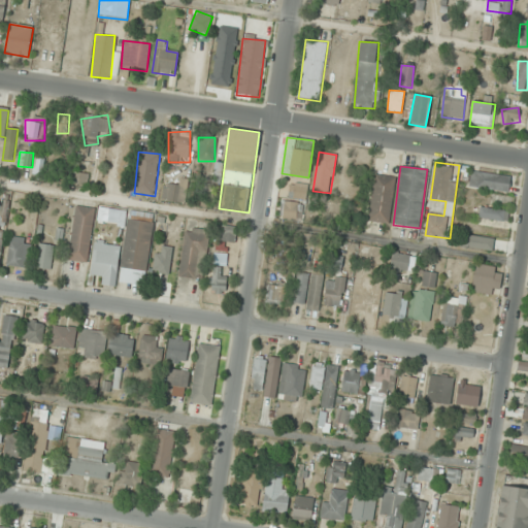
[(470,188),(509,191),(510,175),(471,172),(470,188)]
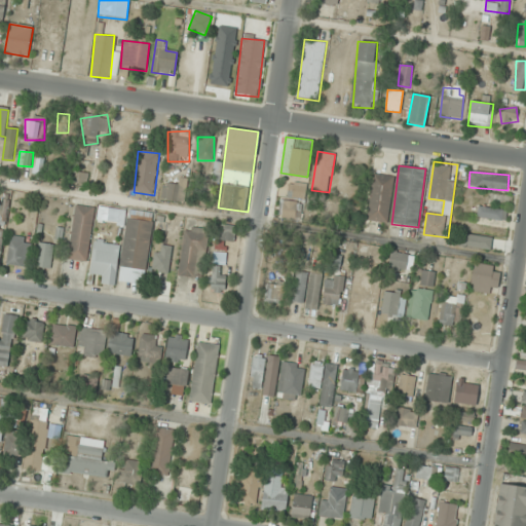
[(393,176),(373,173),(366,220),(387,223),(393,176)]
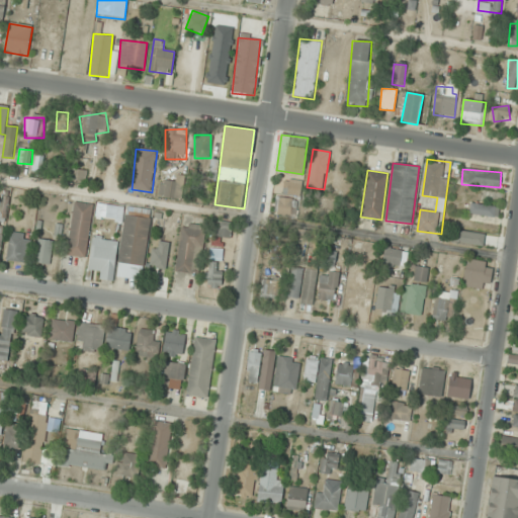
[(86,171),(74,171),(74,180),(86,180),(86,171)]
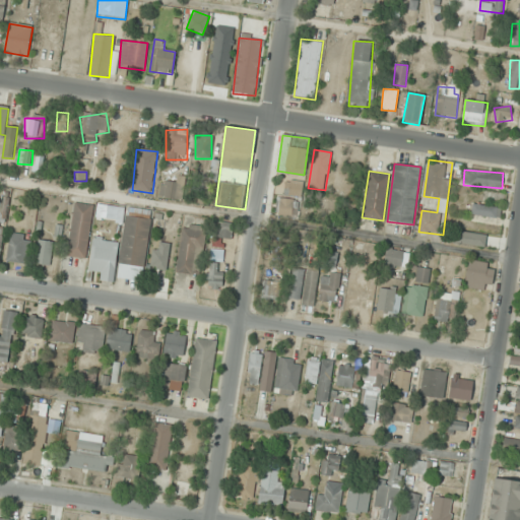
[(184,177),(176,177),(176,181),(161,181),(161,198),(184,198),(184,177)]
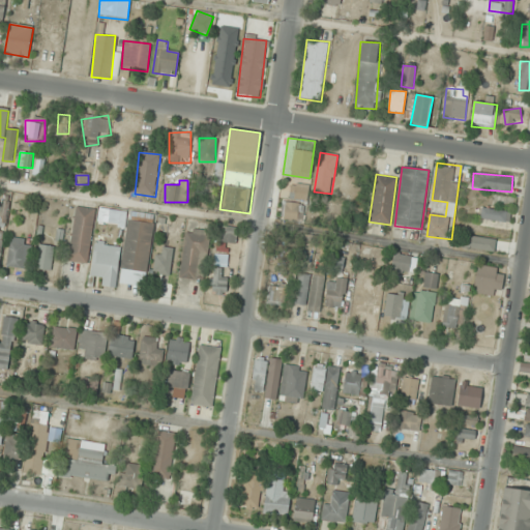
[(300,204),(283,202),(281,219),(299,222),(300,204)]
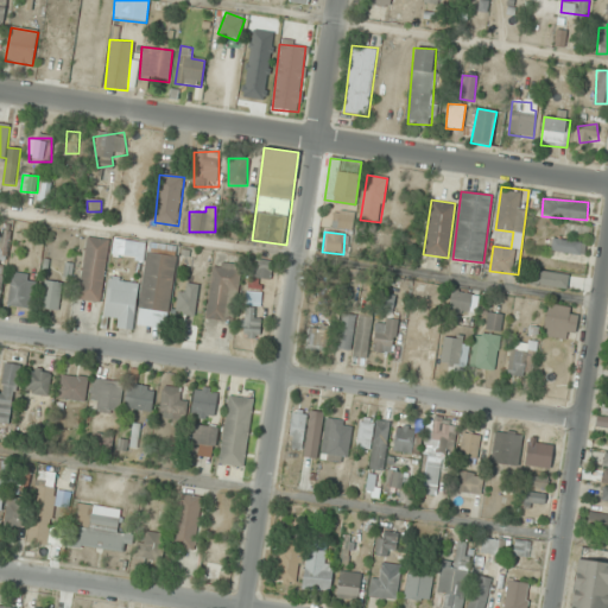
[(101,302),(108,240),(86,238),(80,299),(101,302)]
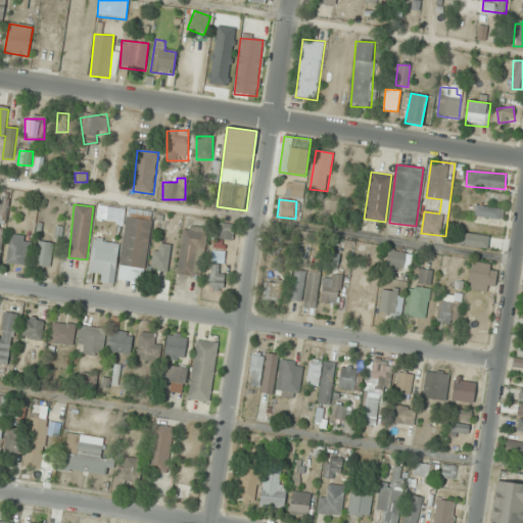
[(502,220),(503,208),(475,205),(474,216),(502,220)]
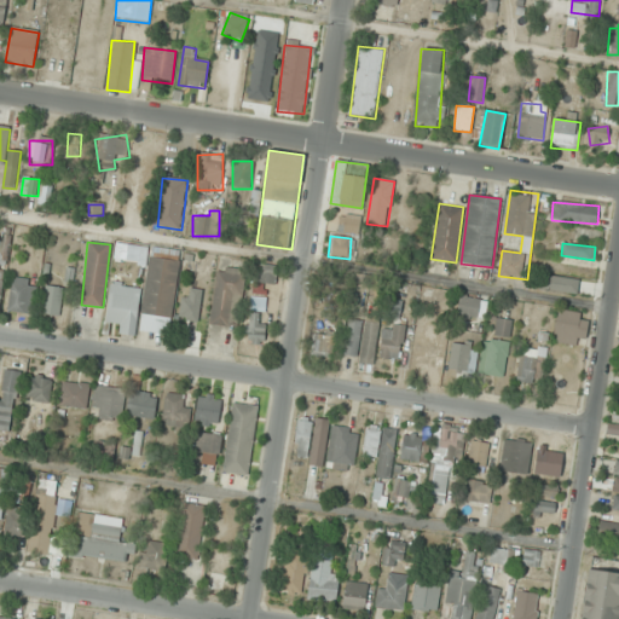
[(146,248),(117,244),(116,259),(145,262),(146,248)]
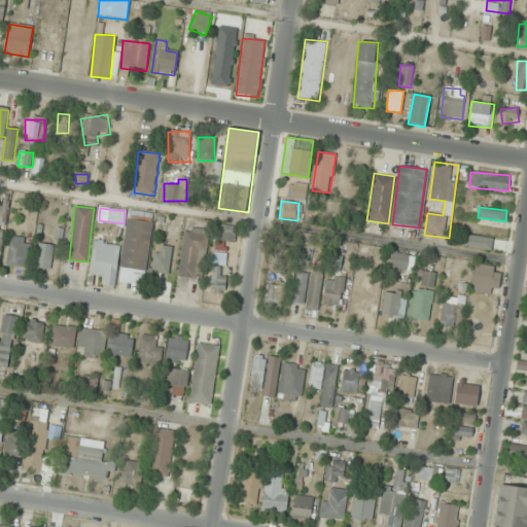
[(118,282),(145,285),(153,221),(127,217),(118,282)]
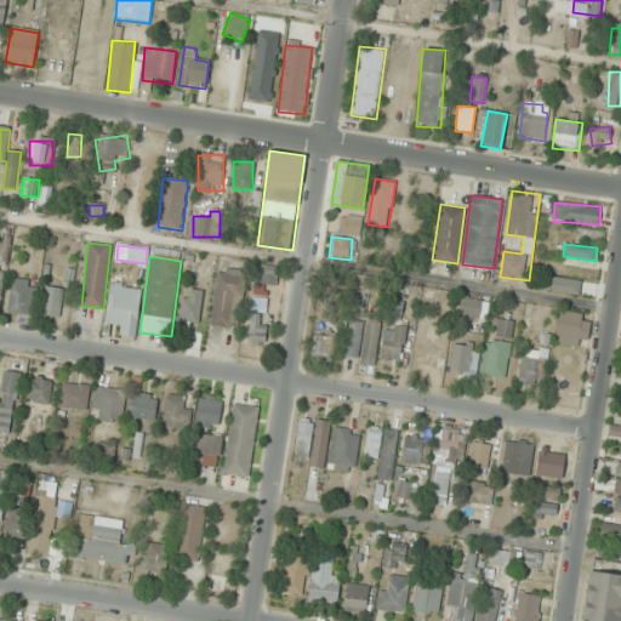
[(278,285),(278,267),(258,267),(258,285),(278,285)]
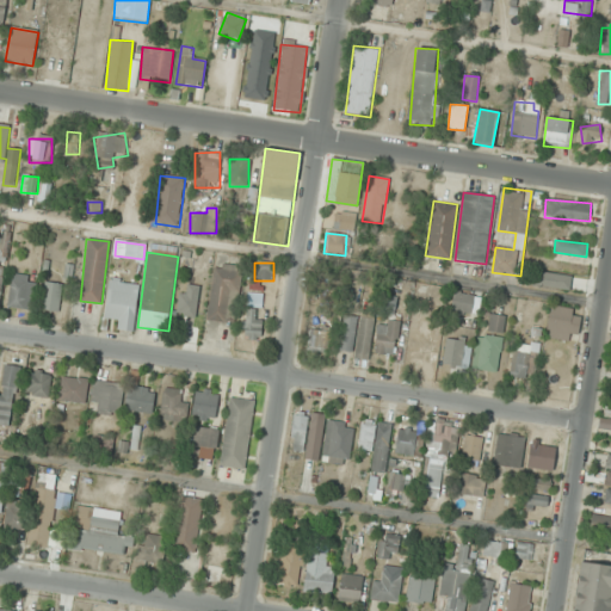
[(238,322),(241,266),(213,264),(209,320),(238,322)]
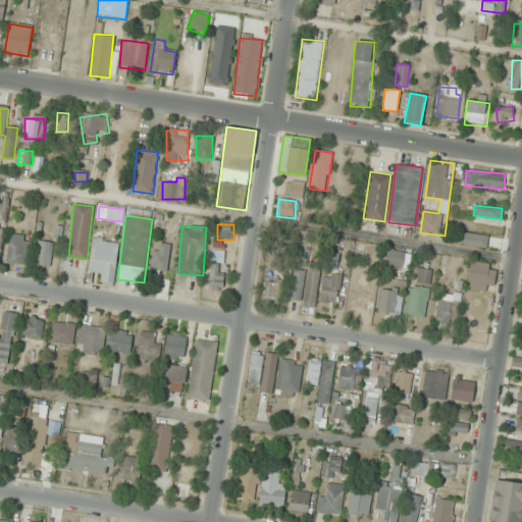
[(496,246),(497,236),(462,231),(461,243),(496,246)]
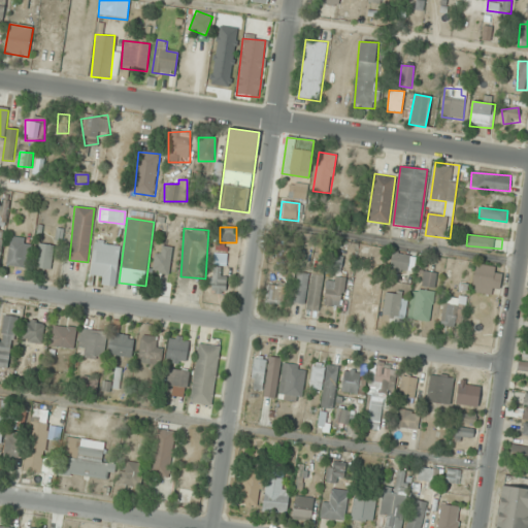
[(116,287),(120,244),(94,241),(91,275),(102,276),(101,285),(116,287)]
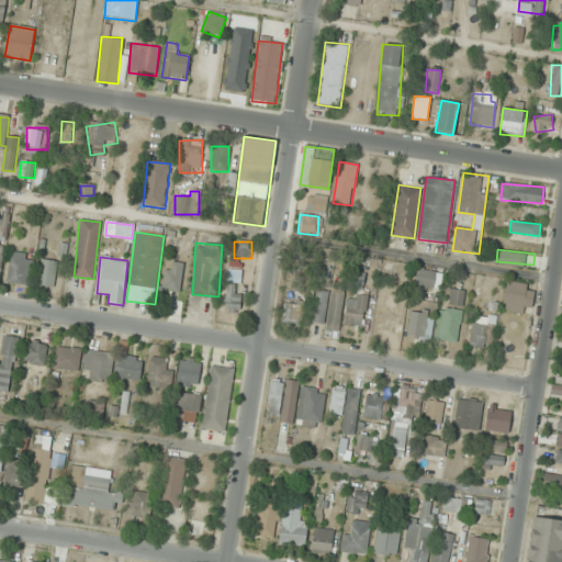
[(30,283),(30,259),(9,258),(8,283),(30,283)]
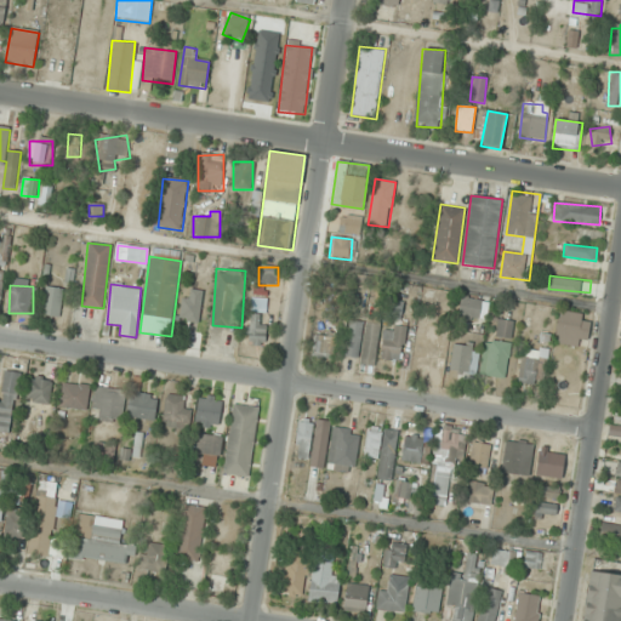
[(61,317),(62,289),(47,288),(45,315),(61,317)]
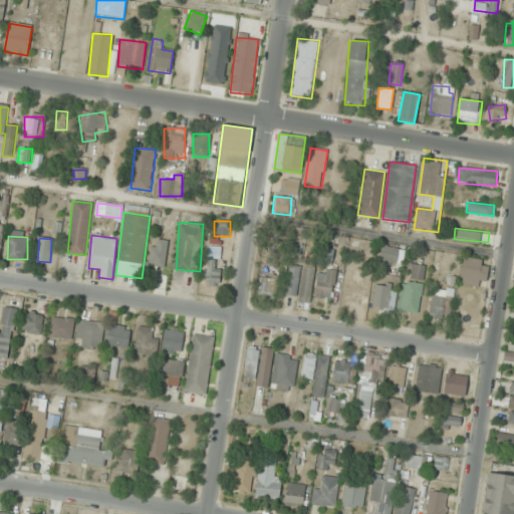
[(171,269),(172,239),(153,239),(152,269),(171,269)]
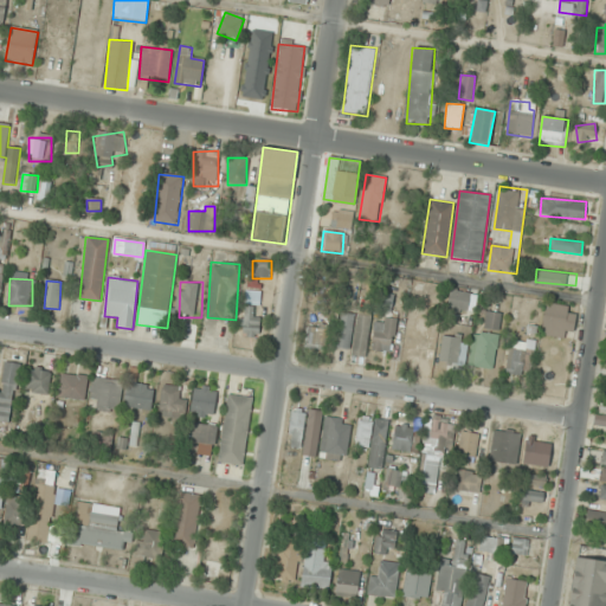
[(469,310),(471,292),(451,290),(449,308),(469,310)]
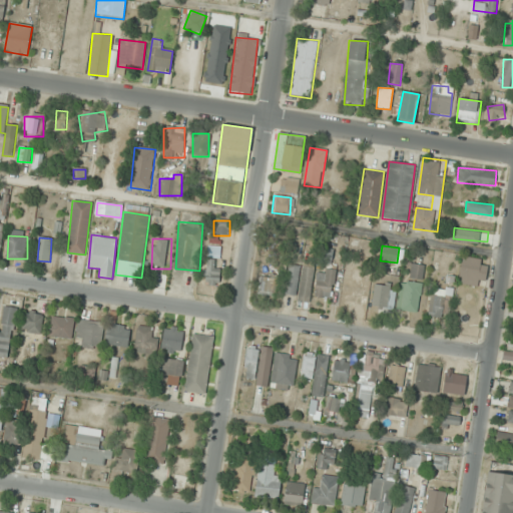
[(218,246),(209,247),(210,258),(219,257),(218,246)]
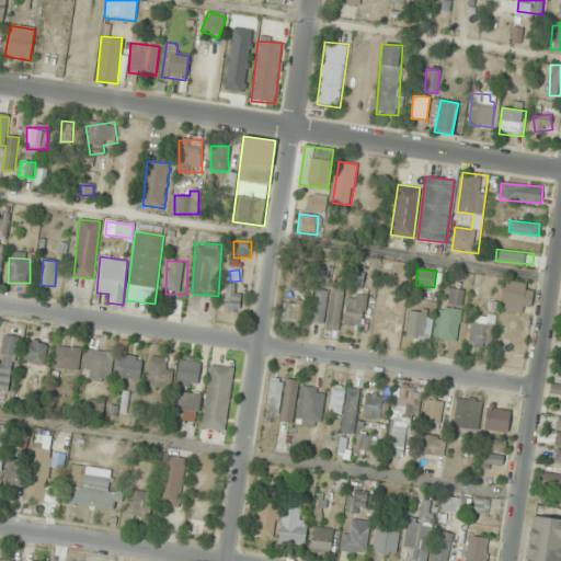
[(531,283),(503,283),(503,311),(531,311),(531,283)]
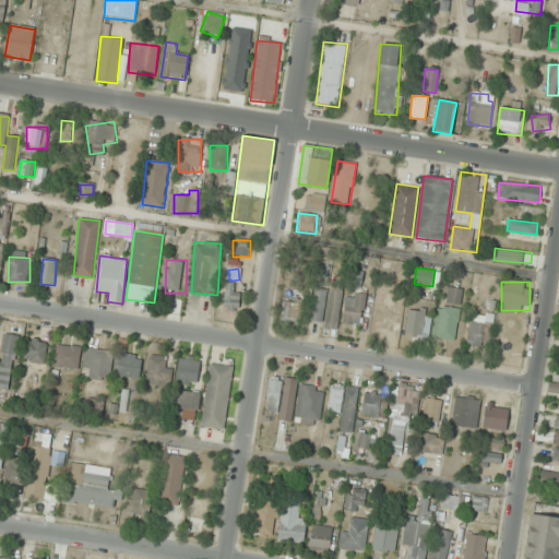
[(239,309),(239,283),(224,283),(224,309),(239,309)]
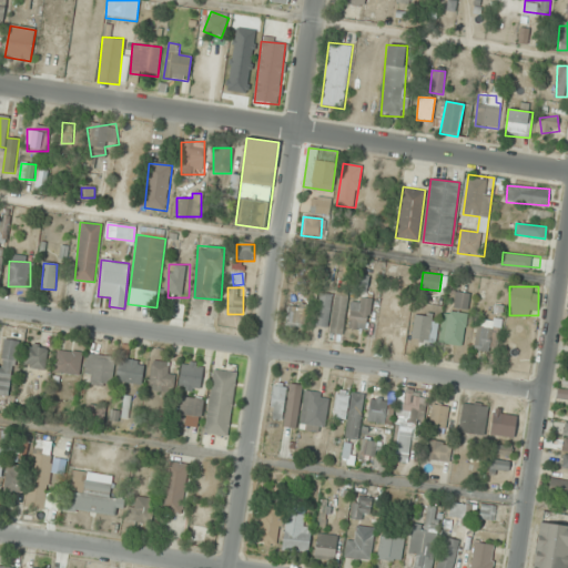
[(469,293),(454,292),(454,310),(469,310),(469,293)]
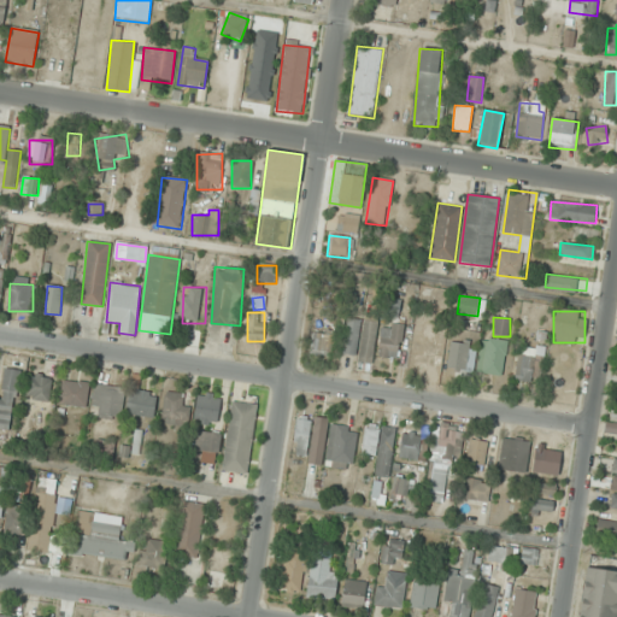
[(345,354),(357,356),(360,321),(347,319),(345,354)]
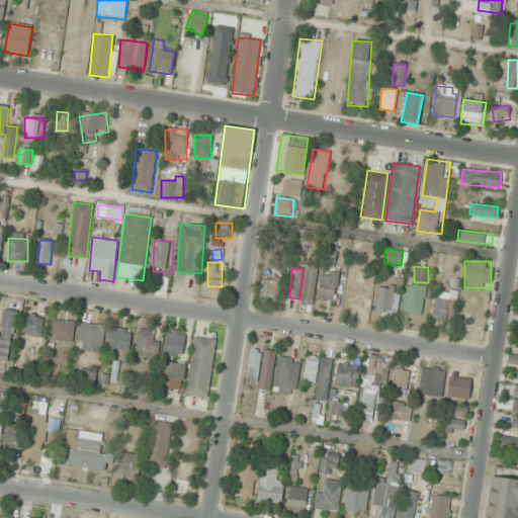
[(303,310),(314,310),(316,269),(305,269),(303,310)]
